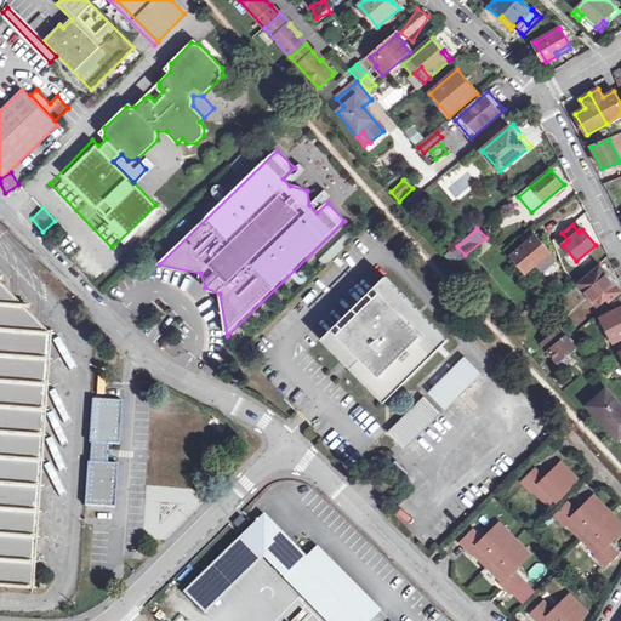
[(525,245),(536,237),(531,231),(520,240),(525,245)]
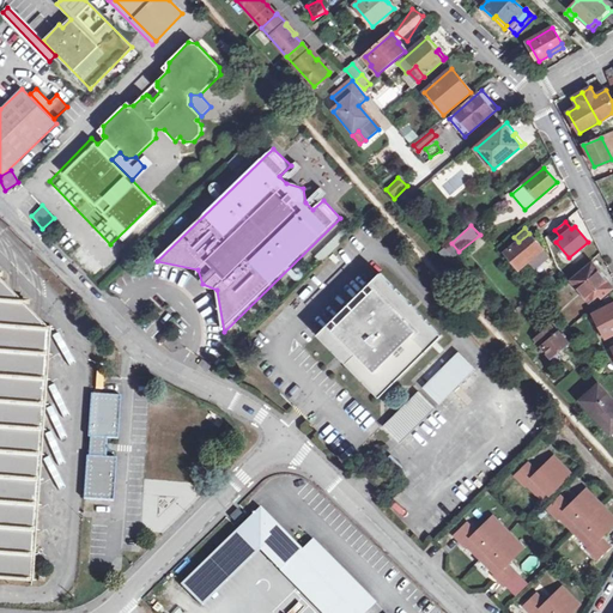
[(347,230),(320,258),(323,262),(352,235),(347,230)]
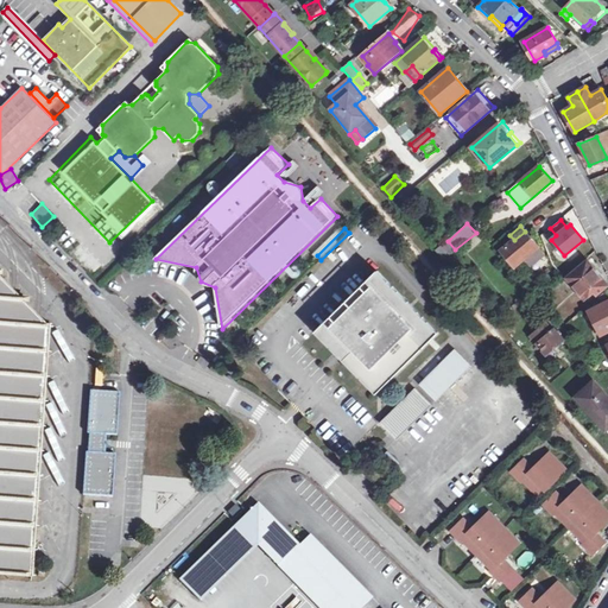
[(530,236),(525,232),(514,240),(501,251),(515,267),(525,259),(539,247),(530,236)]
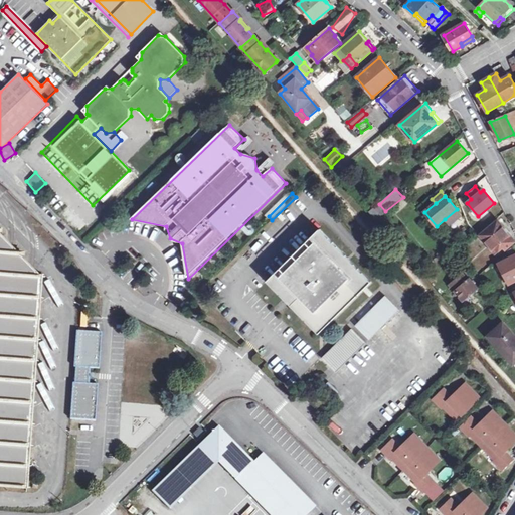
[(449,200),(457,209),(459,207),(451,198),(449,200)]
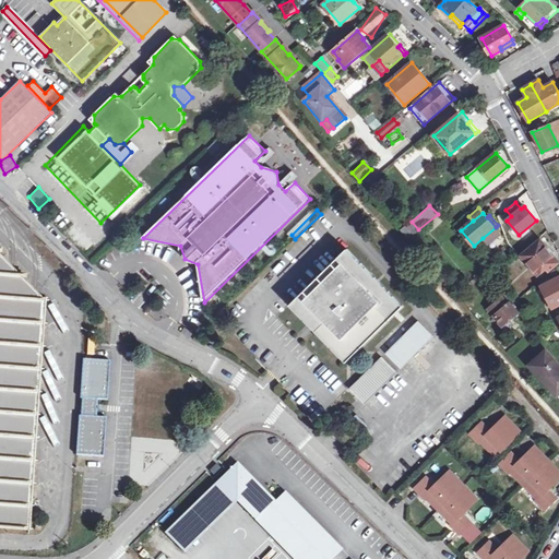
[(496,227),(483,238),(489,245),(501,235),(496,227)]
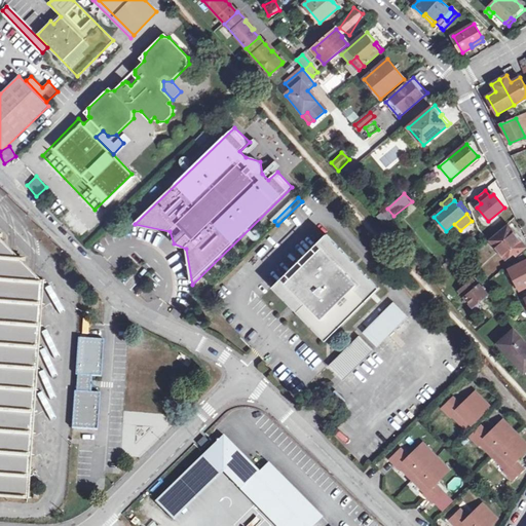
[(515,234),(508,226),(490,240),(505,258),(514,252),(517,255),(525,248),(519,239),(520,237),(516,233),(515,234)]
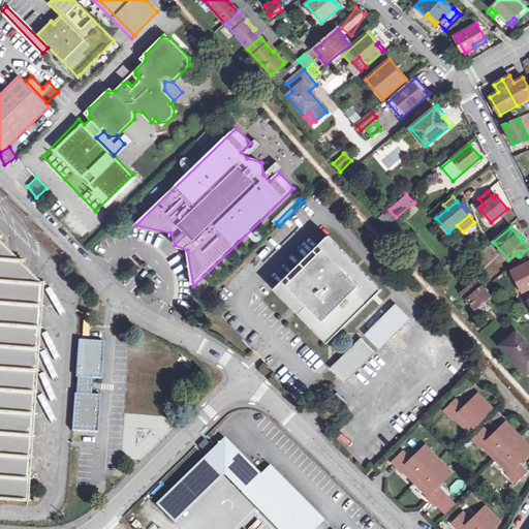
[(381,290),(329,236),(275,288),(329,343),(381,290)]
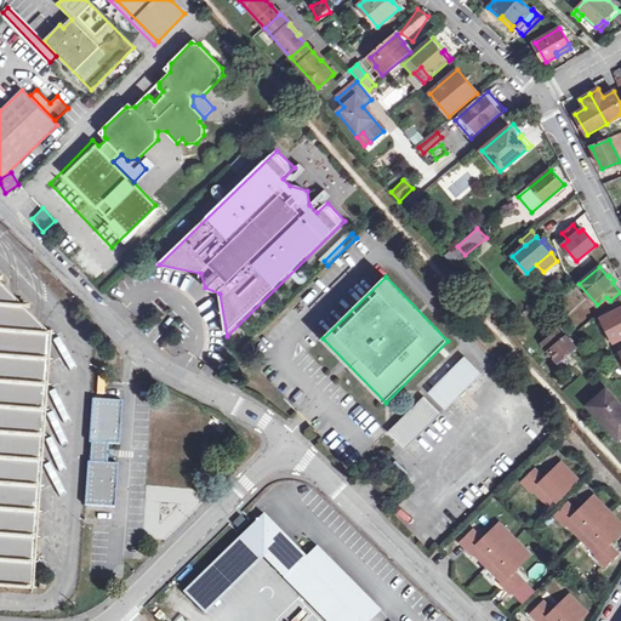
[(0,586),(33,588),(50,334),(47,334),(38,323),(15,300),(0,284),(0,586)]
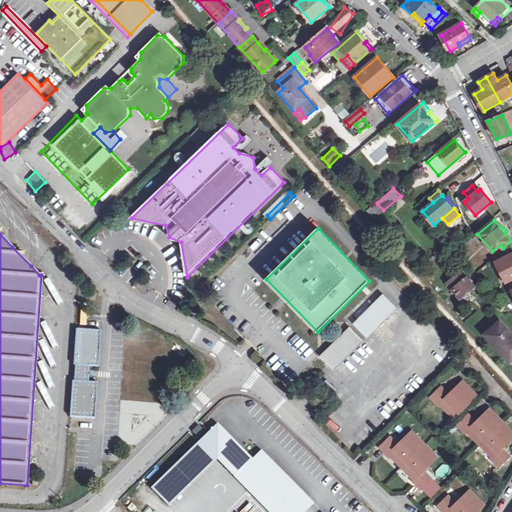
[(511,279),(511,254),(495,263),(499,270),(504,281),(505,283),(511,279)]
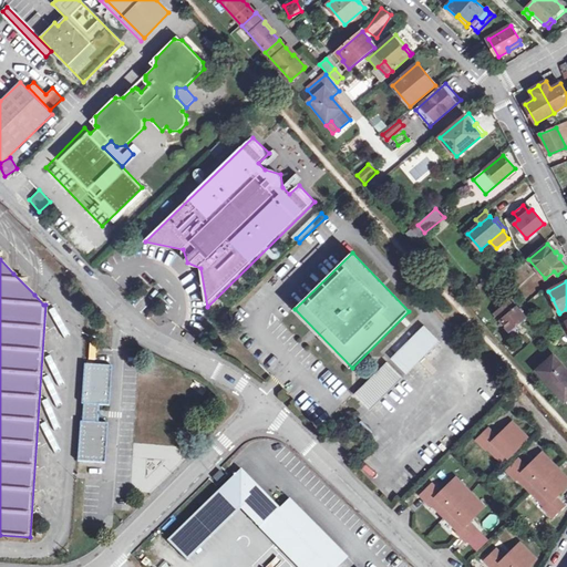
[(558,311),(553,299),(549,301),(555,312),(558,311)]
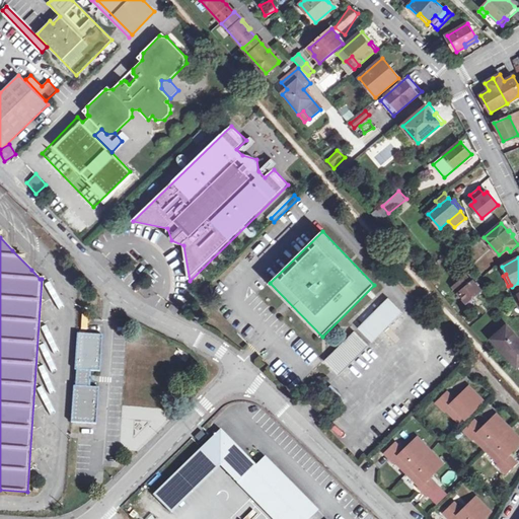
[(474,285),(467,277),(455,287),(467,301),(480,290),(476,286),(478,285),(477,282),(474,285)]
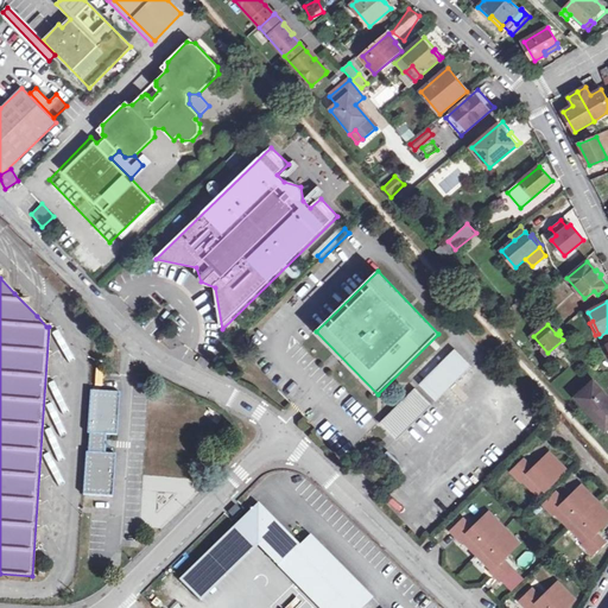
[(454,349),(417,386),(435,403),(472,366),(454,349)]
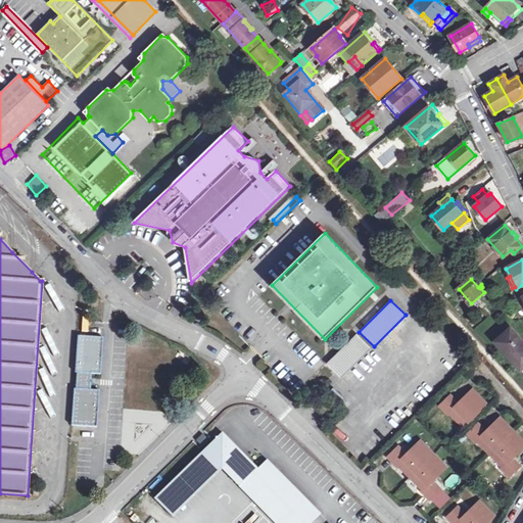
[(522,367),(522,342),(511,330),(497,342),(522,369),(522,367)]
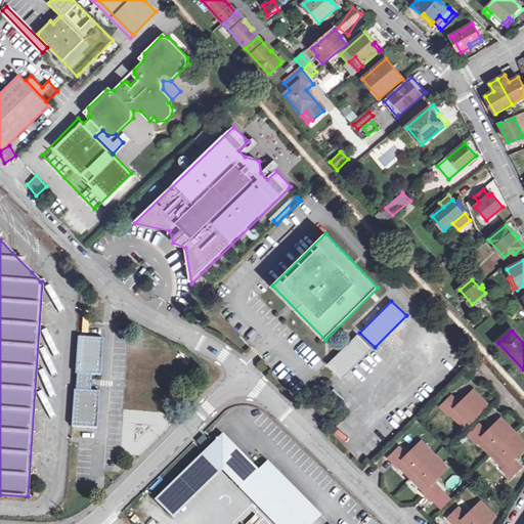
[(100,375),(103,338),(91,337),(78,337),(75,374),(77,374),(76,389),(74,389),(72,427),(81,427),(97,428),(99,391),(91,390),(91,386),(91,380),(92,375),(100,375)]
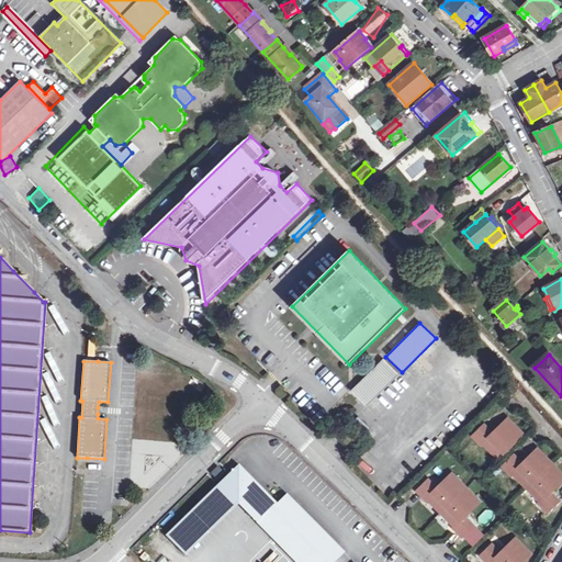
[(401,377),(385,361),(353,393),(368,407),(401,377)]
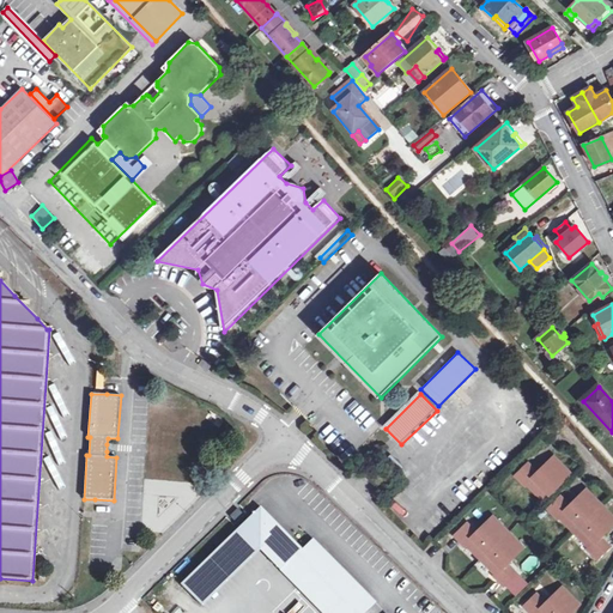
[(545,499),(571,474),(554,457),(536,475),(528,466),(516,477),(526,486),(528,485),(534,491),(536,490),(545,499)]
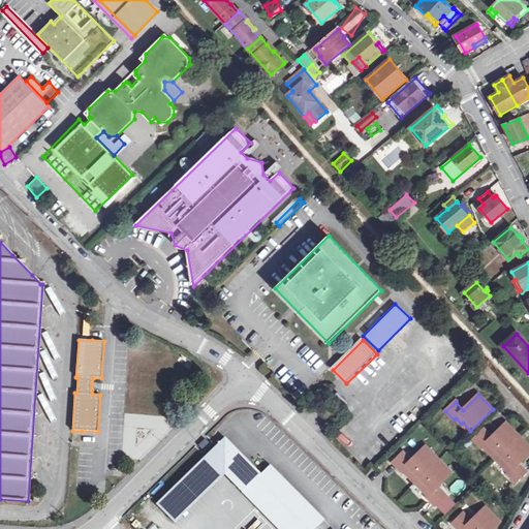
[(520,437),(506,424),(491,438),(481,430),(473,439),(481,448),(484,446),(489,453),(490,450),(497,459),(520,437)]
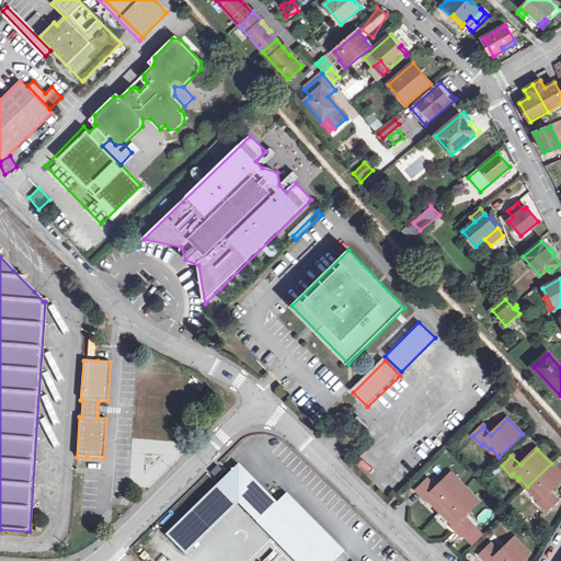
[(560,480),(560,473),(551,464),(527,487),(535,494),(534,495),(539,501),(538,503),(547,513),(557,502),(548,493),(560,480)]
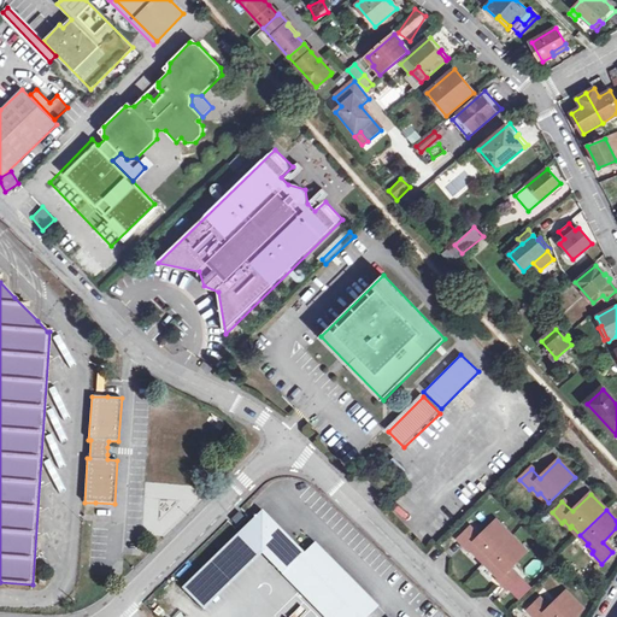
[(263,511),(183,589),(205,611),(263,553),(283,575),(305,553),(263,511)]
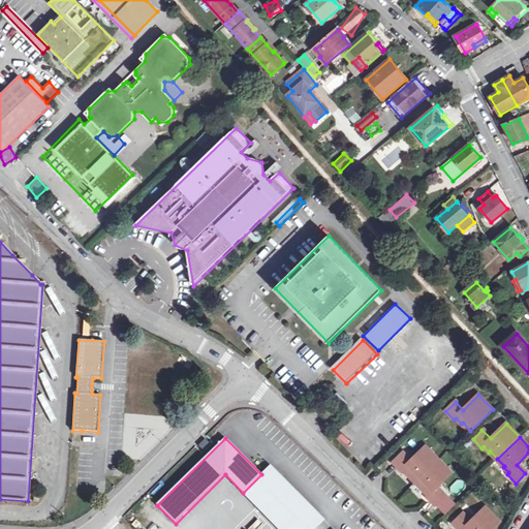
[(416,483),(439,460),(426,446),(410,462),(402,453),(392,463),(401,471),(402,470),(407,475),(408,474),(416,483)]
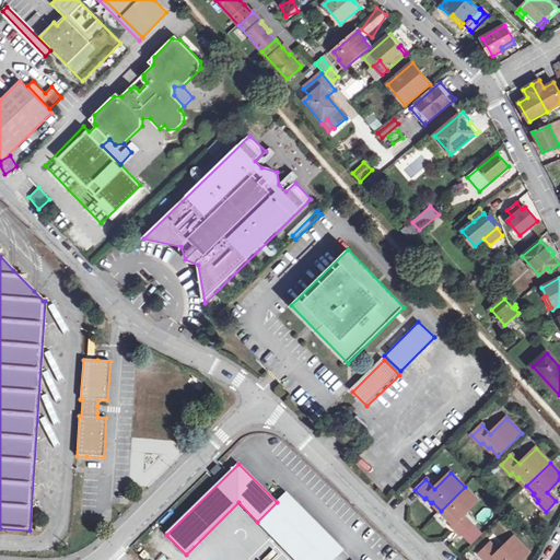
[(465,487),(441,511),(448,518),(447,520),(453,525),(452,527),(461,536),(470,525),(463,516),(478,501),(465,487)]
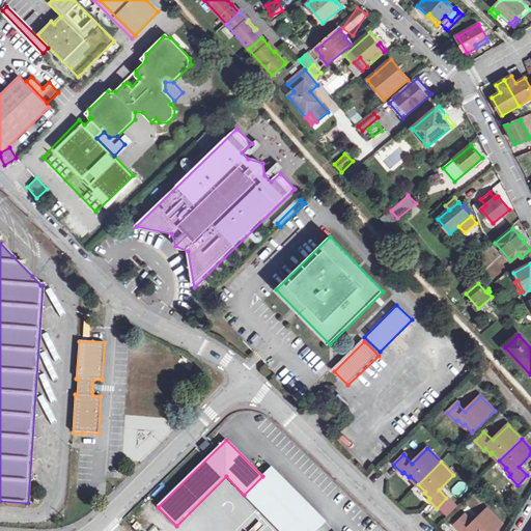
[(277,473),(266,473),(262,476),(244,495),(279,530),(316,530),(320,528),(320,516),(277,473)]
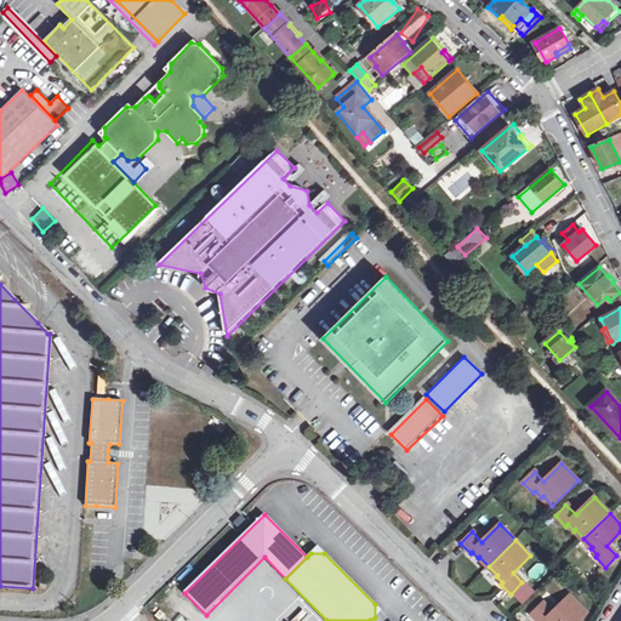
[(577,620),(587,613),(570,596),(552,614),(543,604),(533,615),(537,620),(577,620)]
